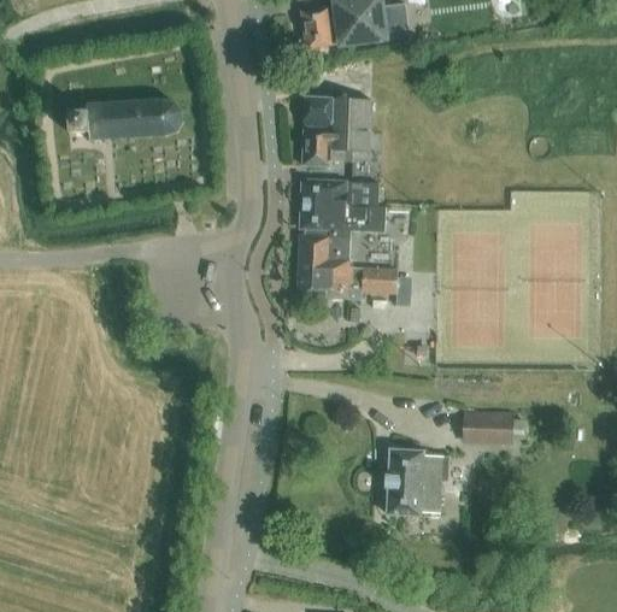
[(330,0),(331,6),(301,10),(306,46),(336,42),(336,46),(387,40),(381,0),(330,0)]
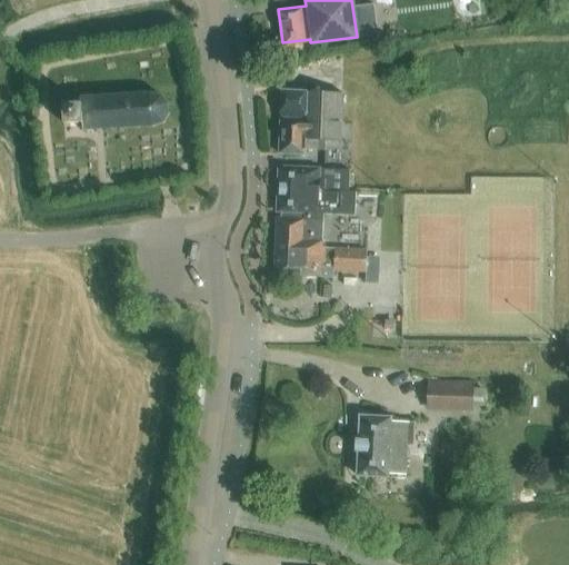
[(340,138),(342,90),(281,88),(279,150),(305,151),(306,147),(325,148),(326,138),(340,138)]
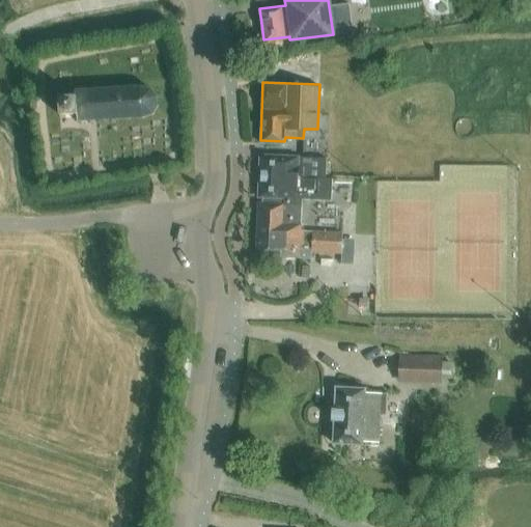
[(157,105),(158,103),(157,95),(157,93),(151,88),(150,87),(140,84),(75,88),(75,94),(59,95),(60,113),(76,112),(77,119),(142,115),(152,112),(154,111),(157,105)]
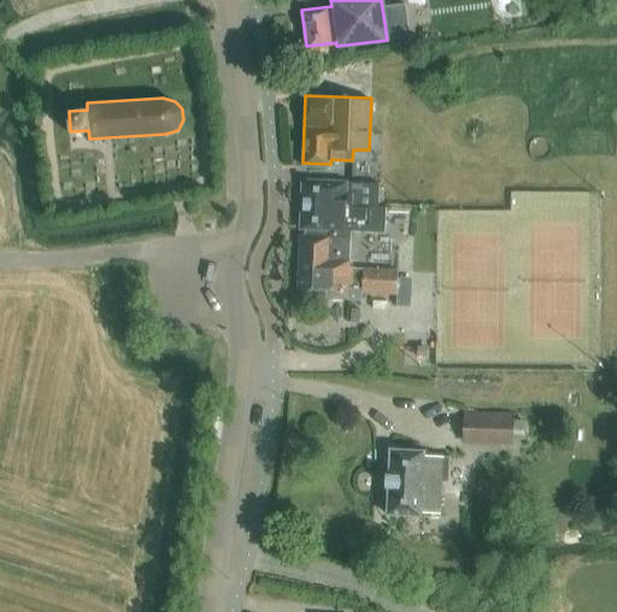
[(31,129),(41,128),(40,110),(30,111),(31,129)]
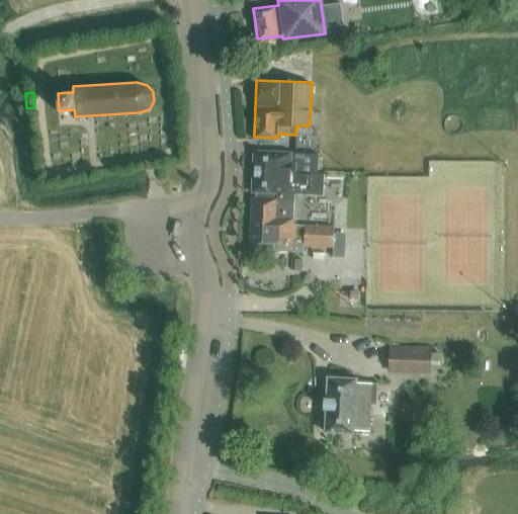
[(294,192),(299,192),(321,193),(322,172),(316,172),(317,152),(288,151),(254,149),(252,190),(255,190),(255,196),(252,195),(249,247),(290,249),(291,249),(304,249),(304,244),(331,245),(332,225),(294,223),(294,217),(293,217),(294,192)]
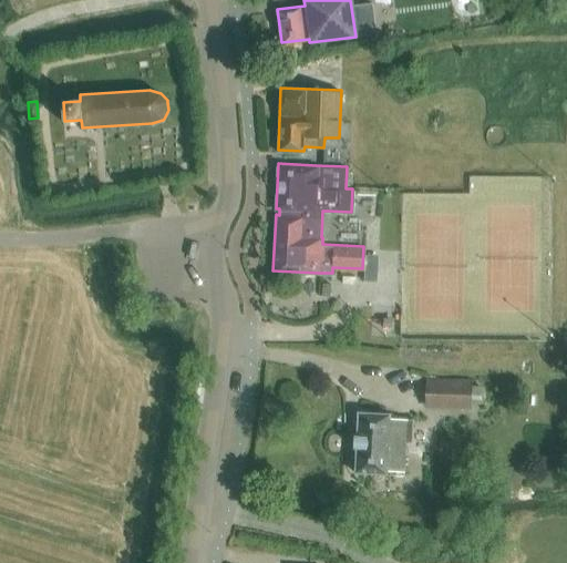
[(472,408),(472,377),(425,376),(424,407),(472,408)]
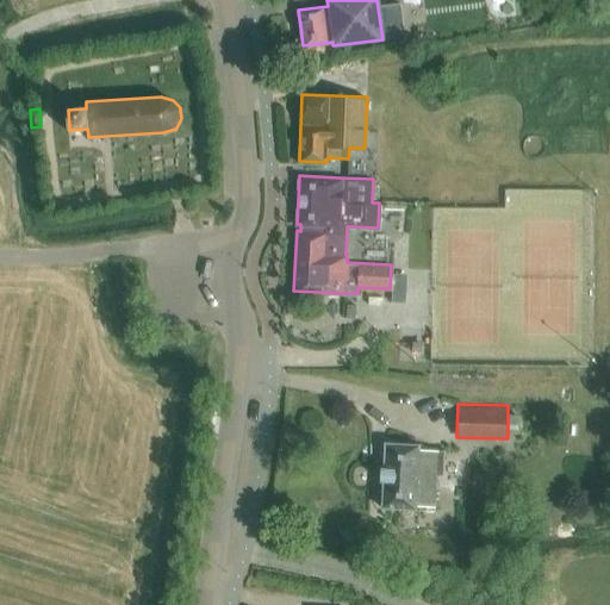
[(442,473),(443,449),(419,448),(419,444),(386,442),(383,506),(416,507),(416,504),(435,505),(436,472),(442,473)]
